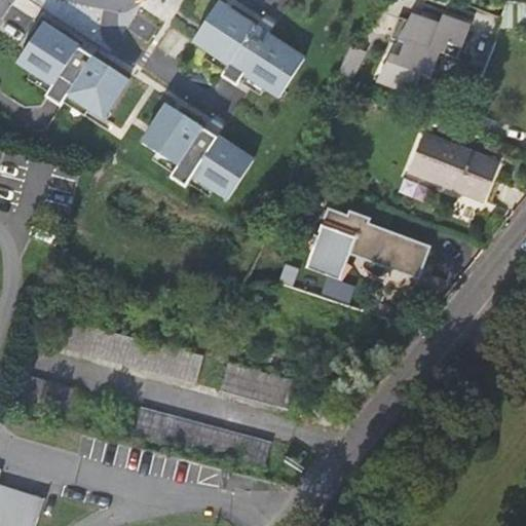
[(306,50),(227,0),(211,0),(189,34),(227,58),(221,67),(234,76),(241,66),(279,90),(306,50)]
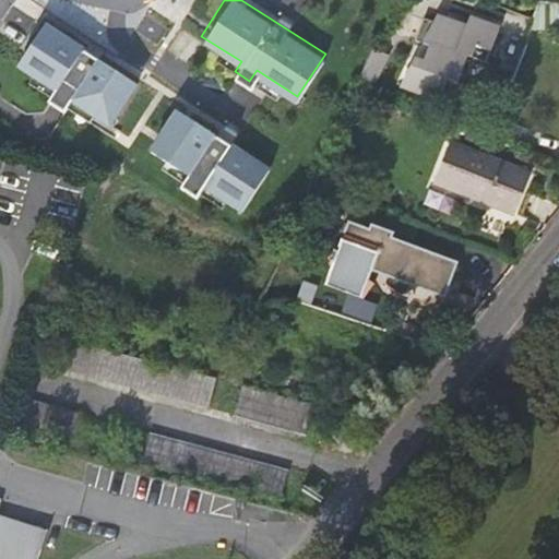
[(558,28),(558,3),(539,3),(531,30),(558,28)]
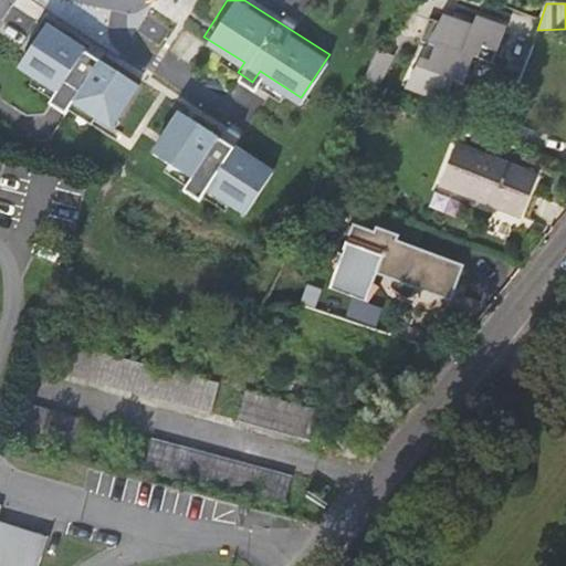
[(143,76),(45,14),(18,59),(58,84),(51,94),(65,104),(73,93),(115,119),(143,76)]
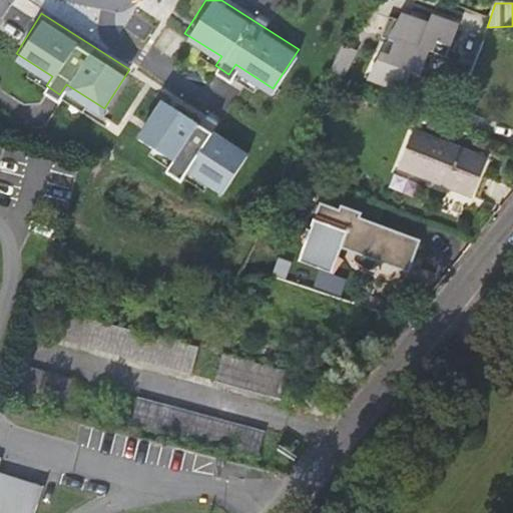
[(446,59),(457,28),(431,19),(428,27),(401,17),(399,21),(390,18),(382,39),(396,44),(391,58),(383,55),(369,81),(403,93),(410,74),(420,78),(429,52),(446,59)]
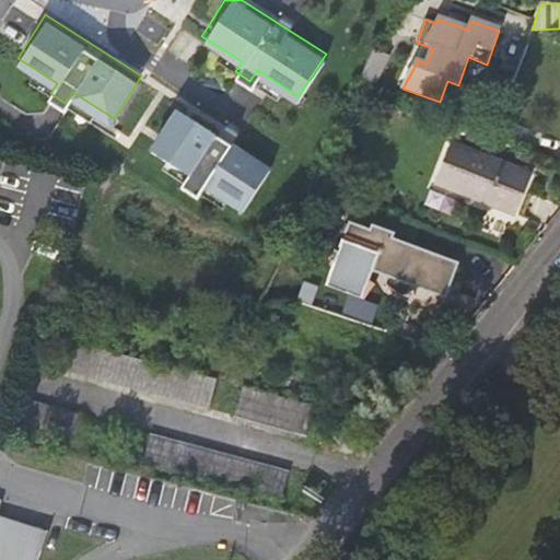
[(271,167),(176,105),(148,149),(187,175),(181,185),(196,195),(202,183),(244,209),(271,167)]
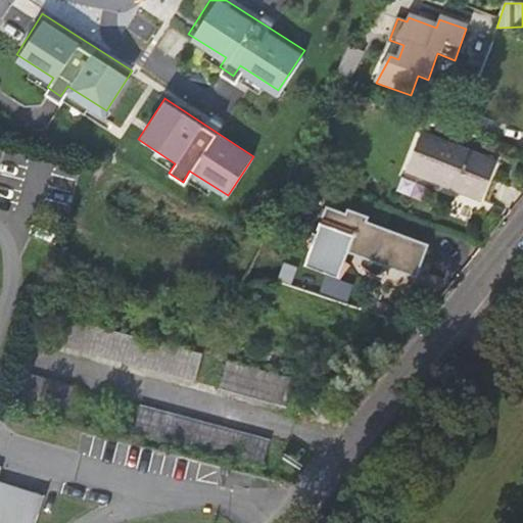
[(423,135),(409,172),(485,201),(493,181),(488,179),(494,162),(423,135)]
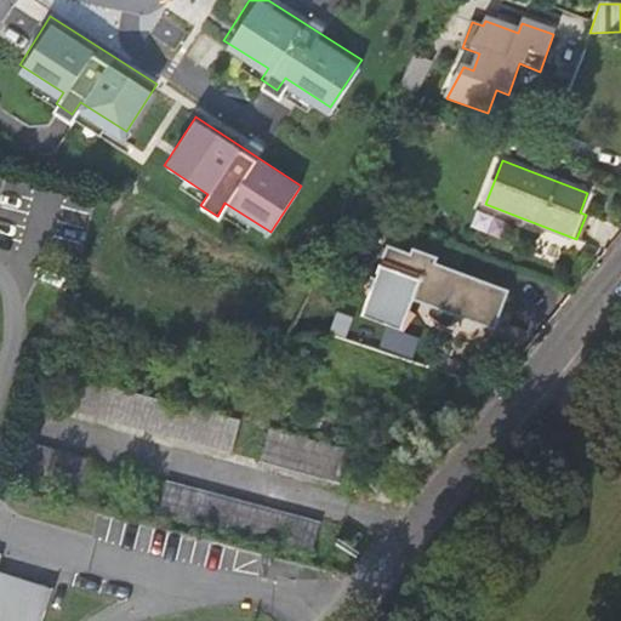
[(454,322),(457,314),(478,322),(490,289),(436,267),(438,258),(412,249),(410,255),(387,245),(375,279),(371,278),(368,290),(370,291),(362,315),(389,326),(391,324),(394,325),(403,331),(415,314),(410,312),(415,298),(431,305),(432,305),(429,312),(428,314),(428,315),(429,317),(438,323),(442,325),(443,326),(445,328),(448,328),(449,326),(451,326),(453,325),(454,324),(454,322)]
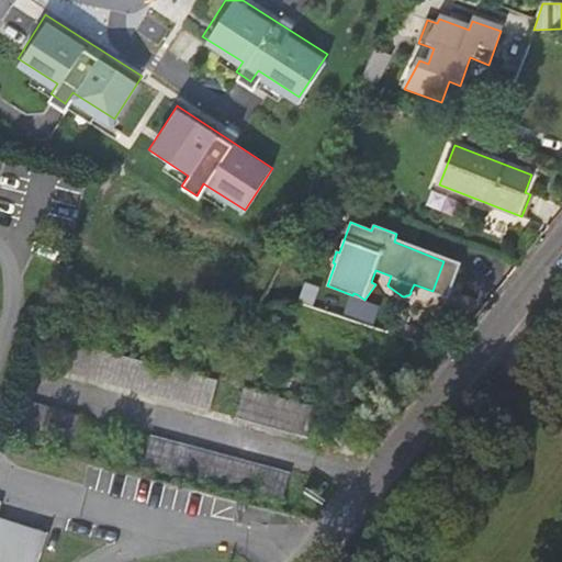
[(209,409),(217,381),(64,337),(56,366),(209,409)]
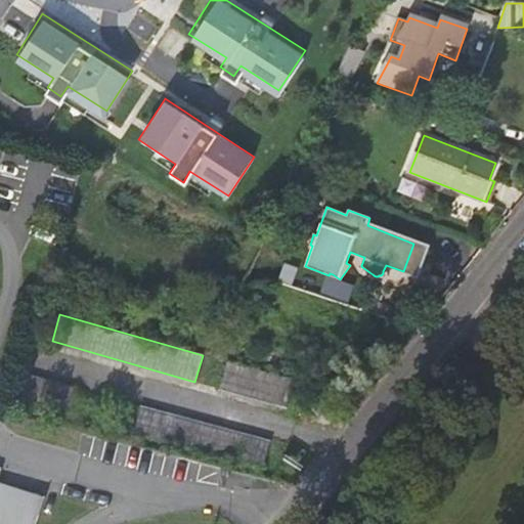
[(220,388),(288,407),(295,381),(227,361),(220,388)]
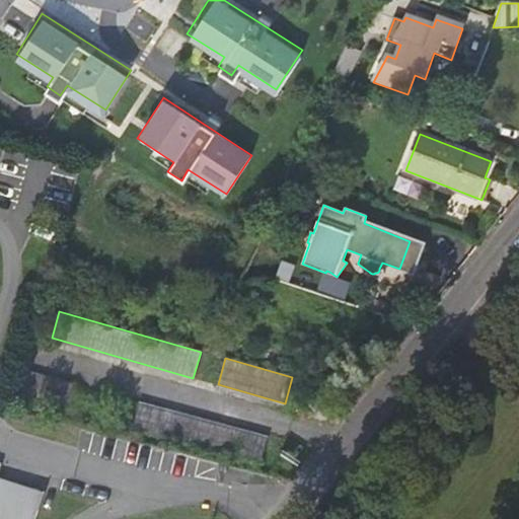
[(69,411),(76,386),(22,371),(15,396),(69,411)]
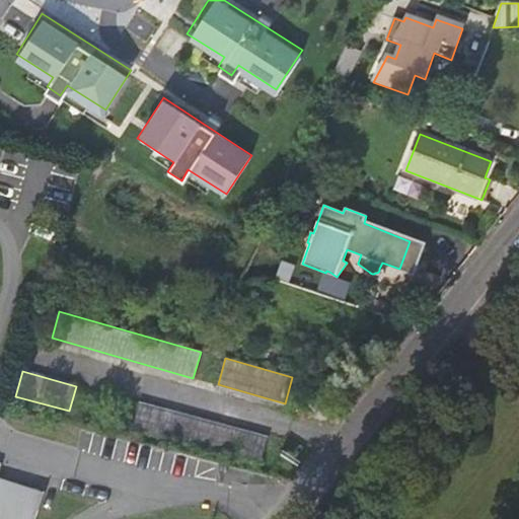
[(268,438),(139,403),(133,429),(261,463),(268,438)]
